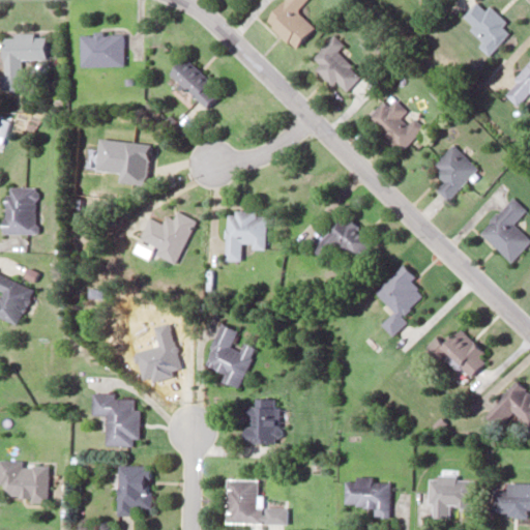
[(295,9),(303,0),(280,0),(262,19),(292,47),(313,26),(295,9)]
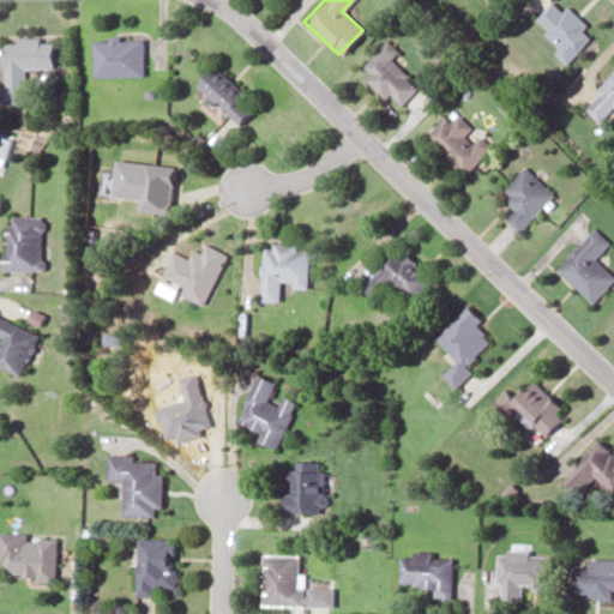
[(558,44),(551,52),(564,64),(589,37),(581,29),(585,23),(565,4),(560,10),(551,0),(531,19),(558,44)]
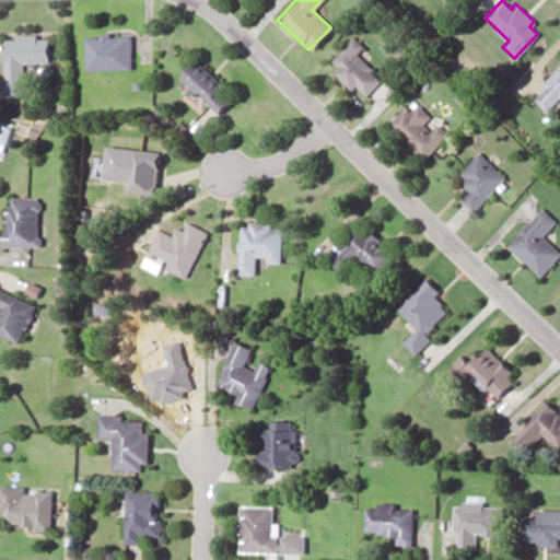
[(3,94),(25,94),(24,61),(49,61),(49,35),(2,35),(3,94)]
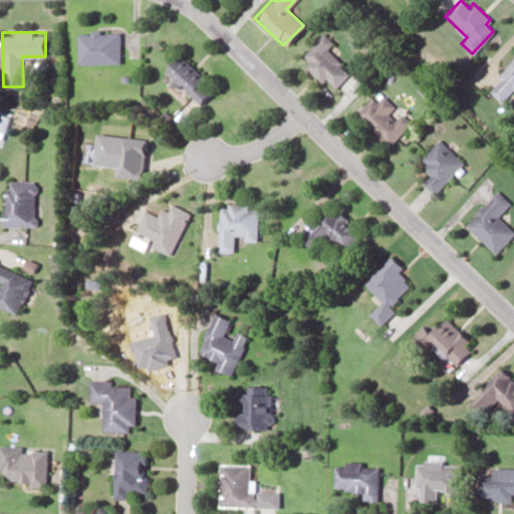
[(119,32),(78,32),(78,63),(119,63),(119,32)]
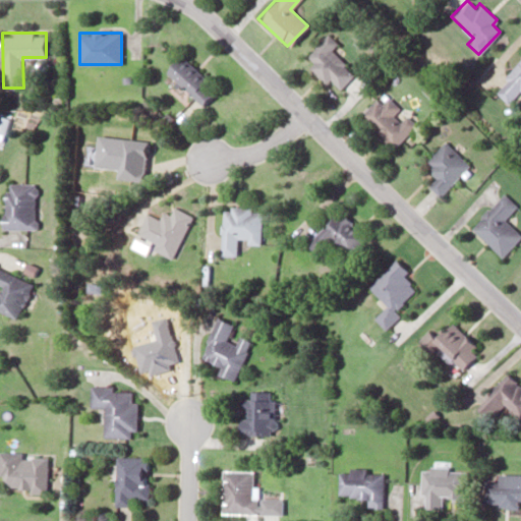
[(307,66),(325,83),(329,79),(338,89),(352,73),(329,50),(336,43),(327,34),(305,56),(311,62),(307,66)]
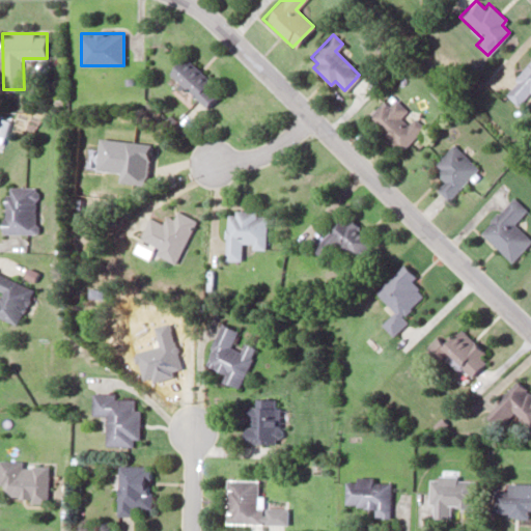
[(169,71),(204,108),(220,92),(185,56),(169,71)]
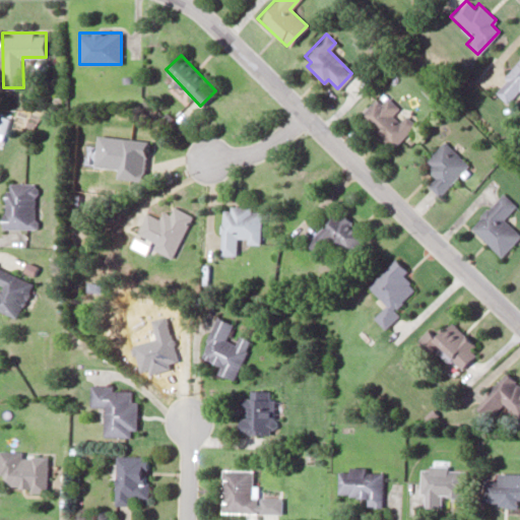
[(519,57),(492,89),(507,103),(518,89),(519,90),(519,57)]
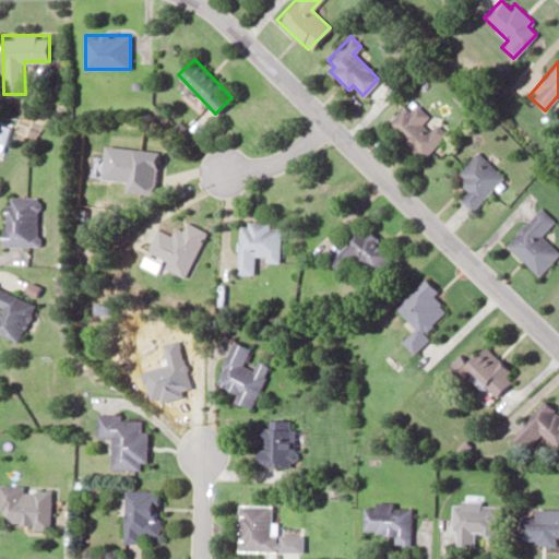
[(421,159),(447,133),(431,119),(411,98),(385,126),(421,159)]
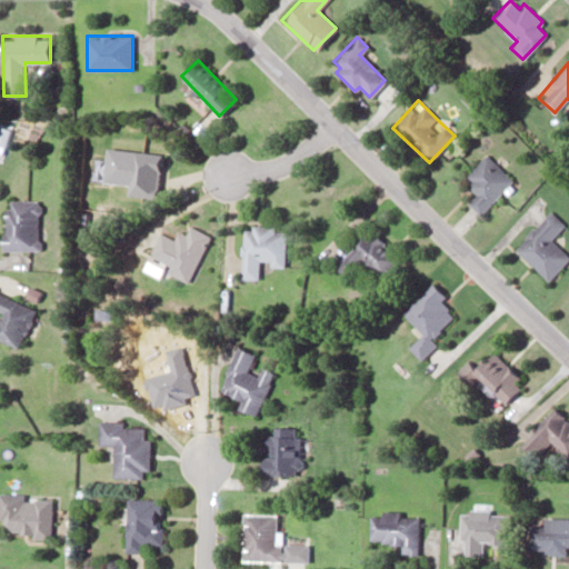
[(479,213),(512,180),(486,155),(462,178),(477,192),(467,202),(479,213)]
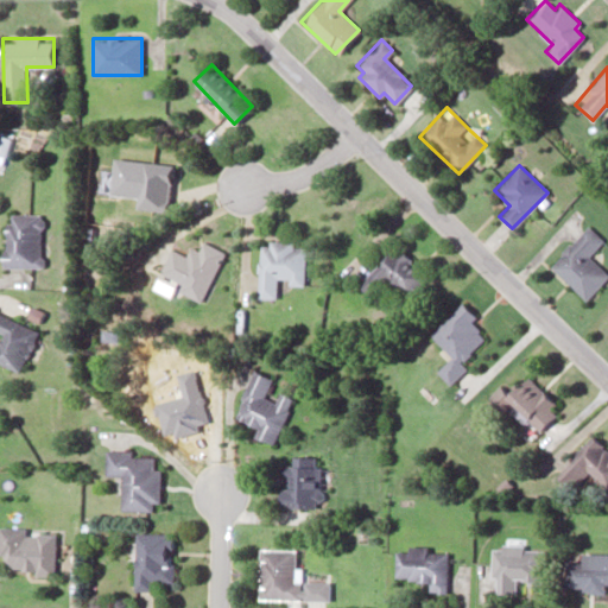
[(43,211),(7,211),(6,266),(43,266),(43,211)]
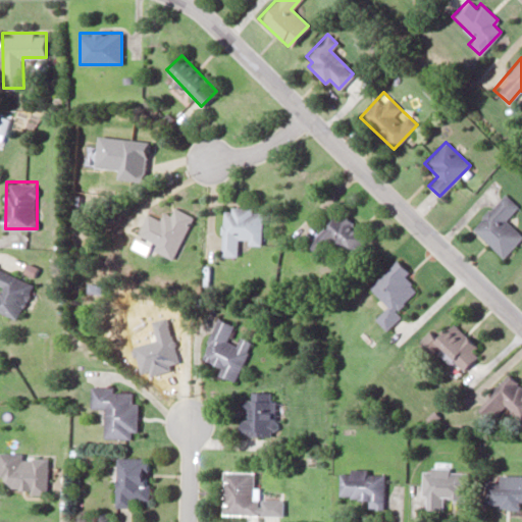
[(521,235),(505,218),(518,205),(504,193),(471,227),(502,257),(521,235)]
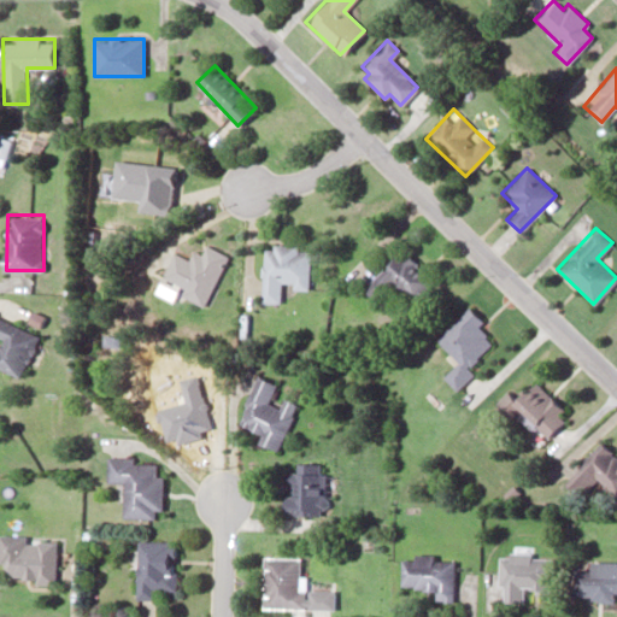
[(227,253),(205,244),(201,253),(192,248),(188,258),(172,252),(162,277),(187,288),(183,297),(204,305),(227,253)]
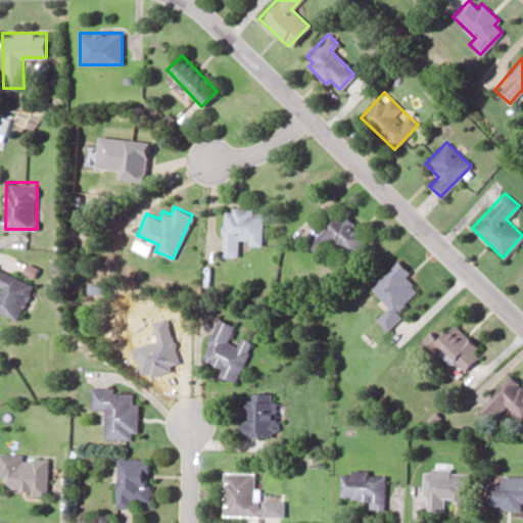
[(263,208),(224,207),(222,255),(236,255),(237,242),(262,243),(263,208)]
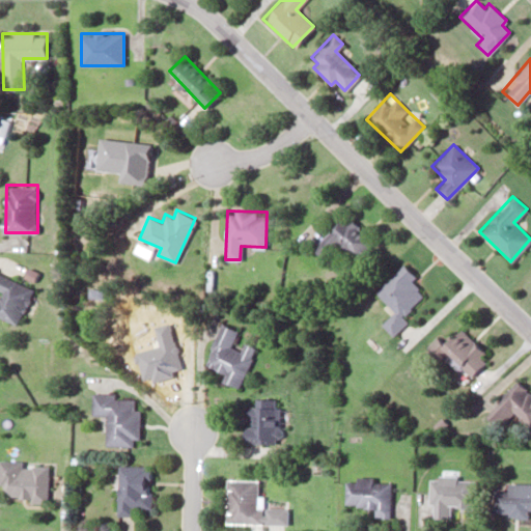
[(373,242),(342,213),(311,246),(325,258),(339,243),(357,259),(373,242)]
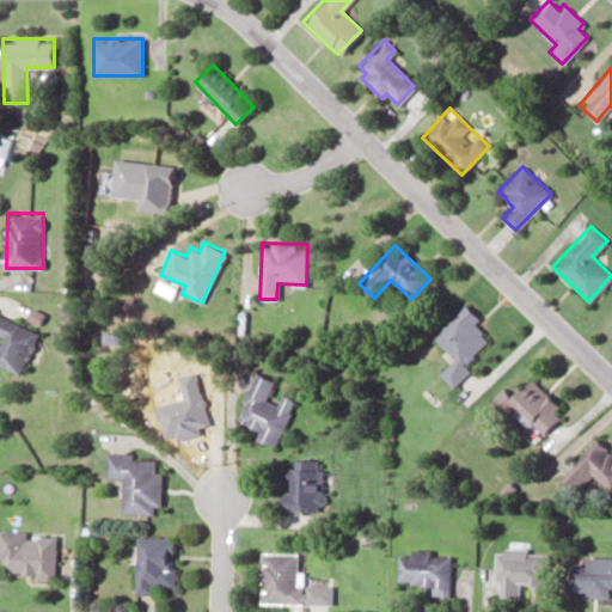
[(456,359),(440,374),(453,386),(470,369),(464,363),(488,338),(473,323),(478,317),(464,304),(433,336),(456,359)]
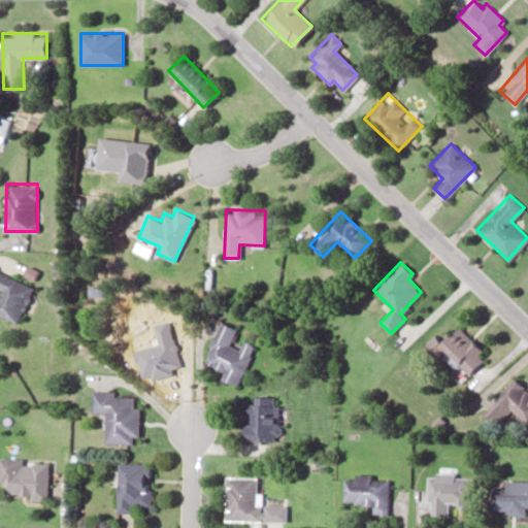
[(34,284),(0,269),(0,314),(19,322),(34,284)]
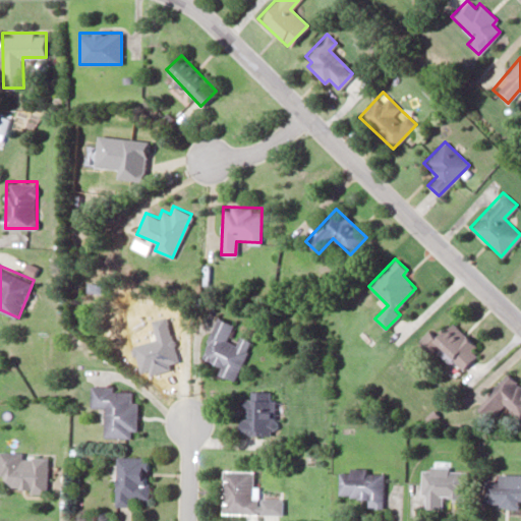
[(232,323),(214,316),(199,357),(220,364),(217,373),(235,381),(249,339),(238,336),(236,344),(226,340),(232,323)]
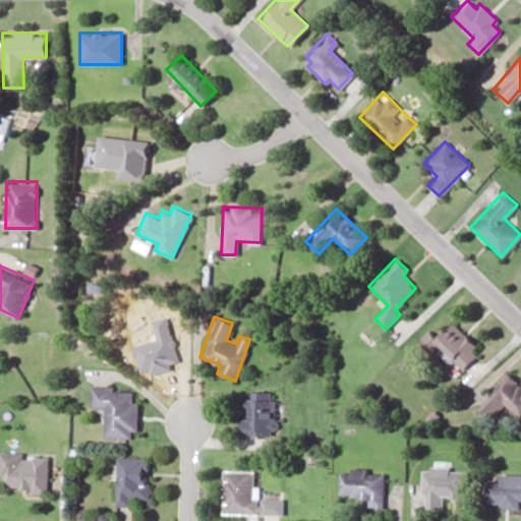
[(460,369),(479,350),(451,322),(431,341),(460,369)]
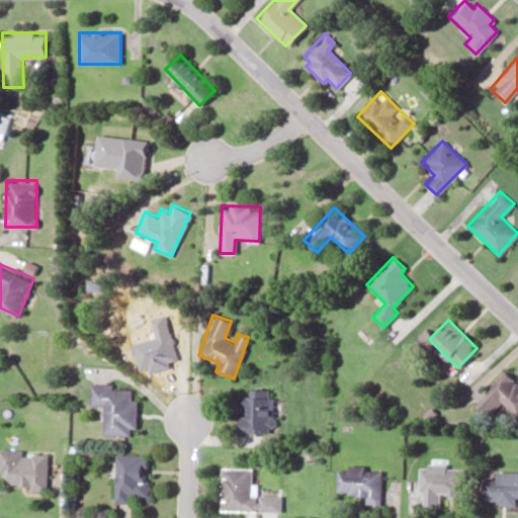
[(517,417),(517,381),(509,373),(477,408),(488,418),(502,403),(517,417)]
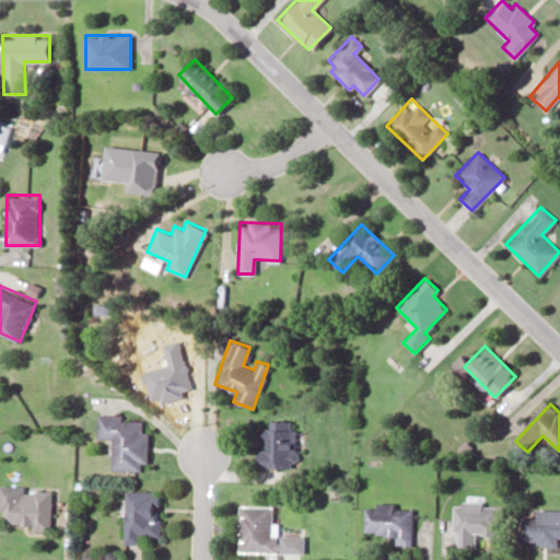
[(146,430),(139,430),(139,419),(120,419),(120,415),(96,413),(95,436),(111,438),(109,469),(139,470),(139,463),(144,463),(146,430)]
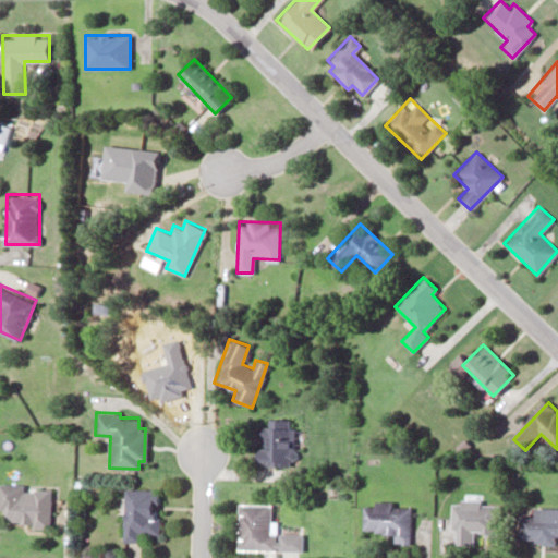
[(267,427),(257,427),(256,464),(293,465),(295,419),(267,417),(267,427)]
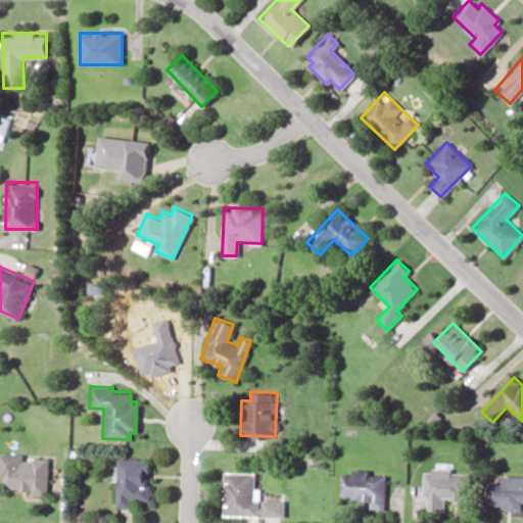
[(48,491),(49,457),(24,457),(24,454),(1,453),(1,490),(48,491)]
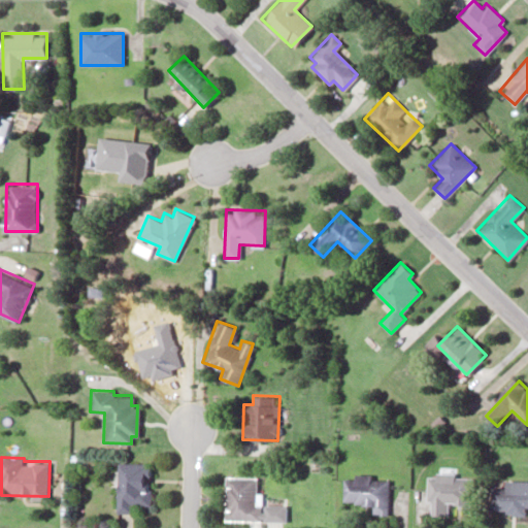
[(149,505),(150,462),(117,462),(116,513),(131,513),(131,504),(149,505)]
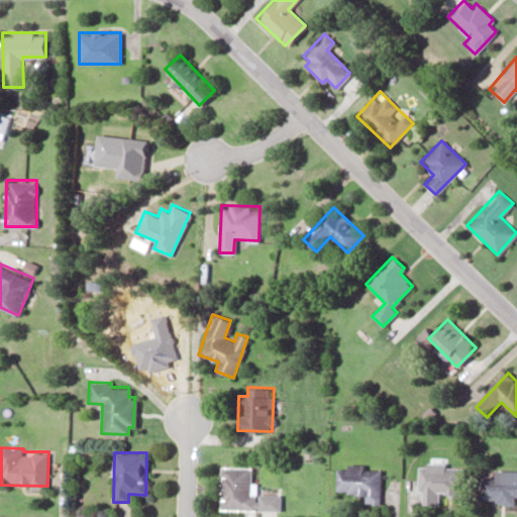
[(419,504),(438,504),(438,495),(462,495),(462,464),(419,463),(419,504)]
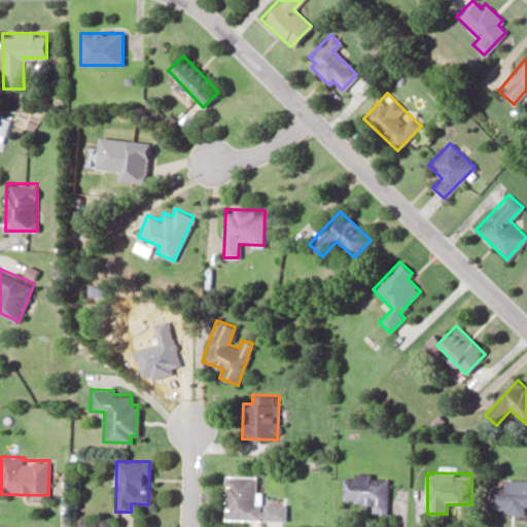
[(342,502),(371,502),(371,513),(387,514),(387,476),(342,475),(342,502)]
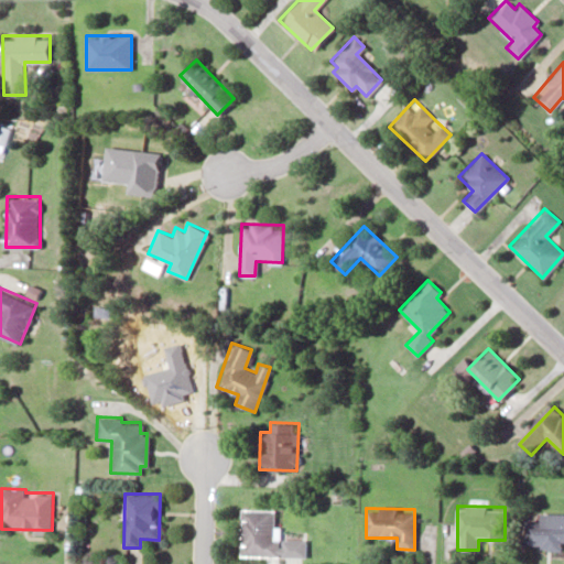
[(273,539),(274,509),(240,509),(239,554),(279,555),(279,539),(273,539)]
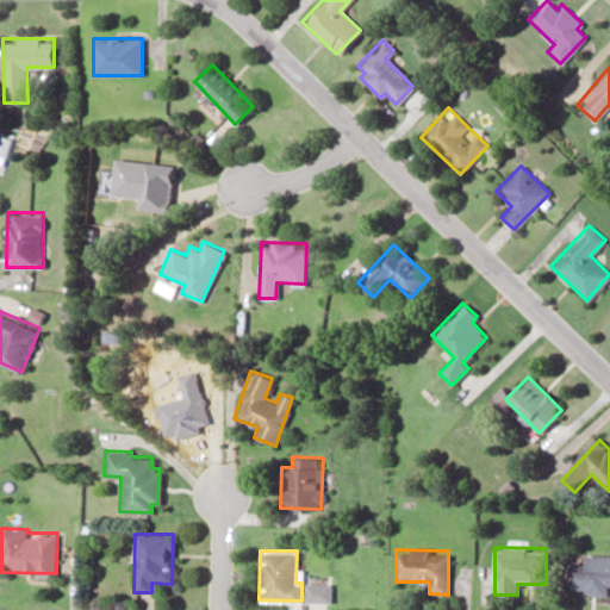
[(609,554),(583,554),(583,562),(567,562),(566,592),(609,592),(609,586),(609,585),(609,554)]
